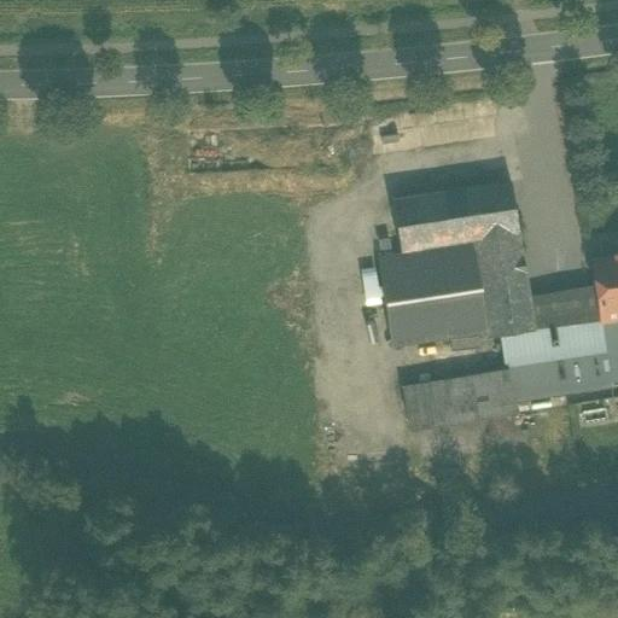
[(391,202),(400,251),(460,242),(473,240),(518,233),(509,182),(391,202)]
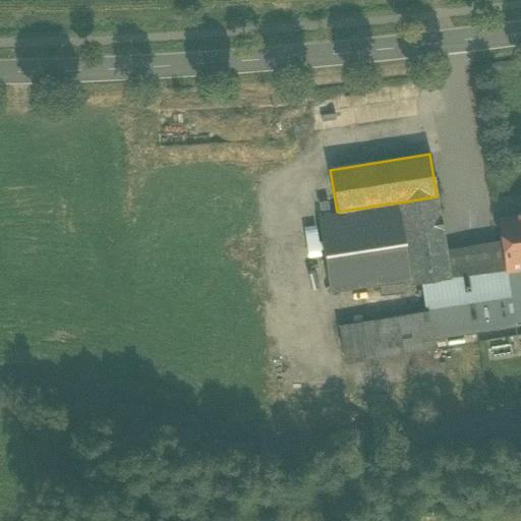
[(449,278),(444,245),(437,196),(399,203),(411,280),(412,285),(422,284),(449,279),(449,278)]
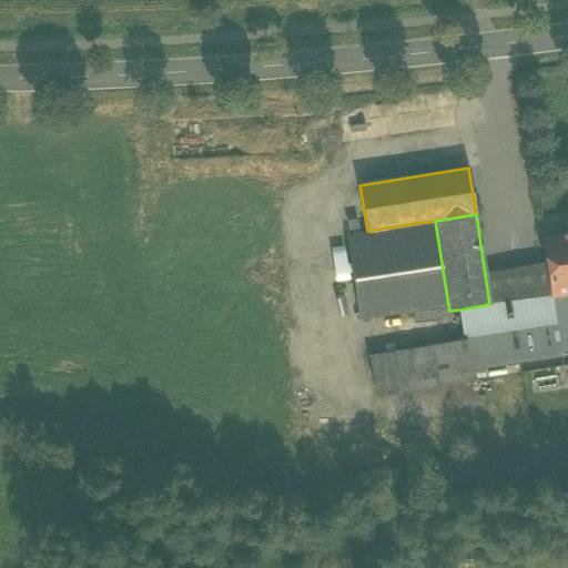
[(358,318),(448,305),(435,221),(423,222),(424,226),(346,237),(358,318)]
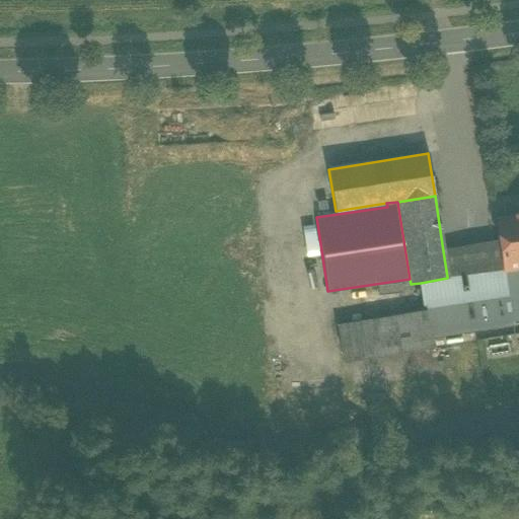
[(512,318),(514,318),(518,317),(518,213),(495,217),(498,235),(504,268),(447,277),(447,278),(421,283),(425,305),(427,305),(509,293),(512,318)]
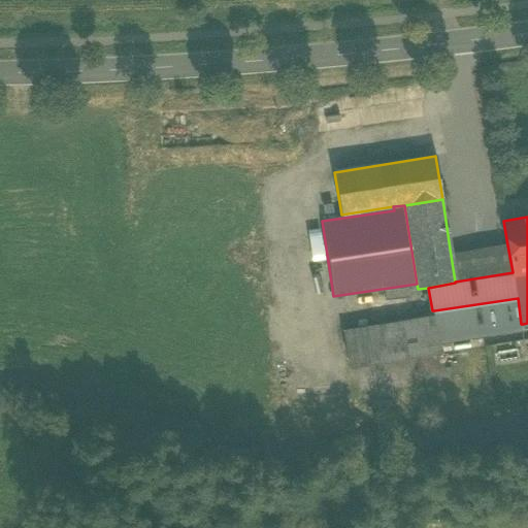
[(450,249),(455,282),(513,272),(506,239),(450,249)]
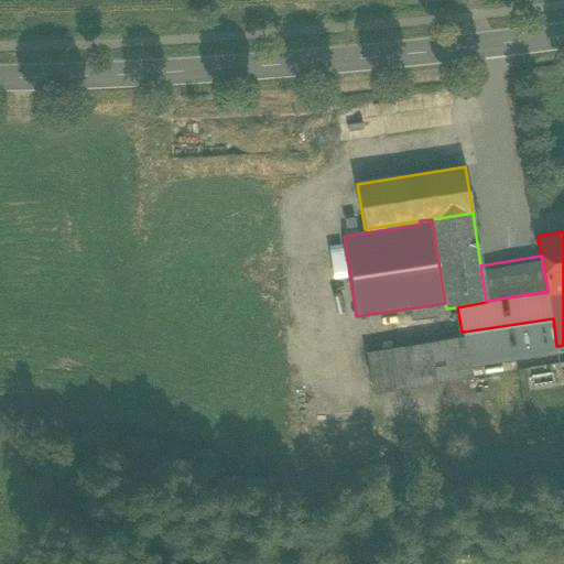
[(464,335),(468,367),(560,354),(559,346),(556,346),(553,318),(464,332),(464,335)]
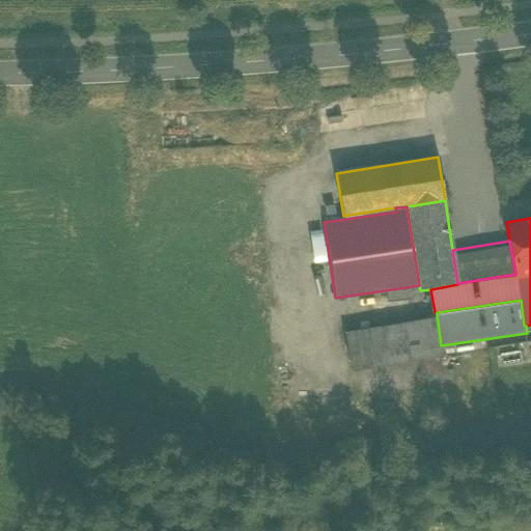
[(437,315),(343,329),(348,369),(443,356),(441,345),(437,315)]
